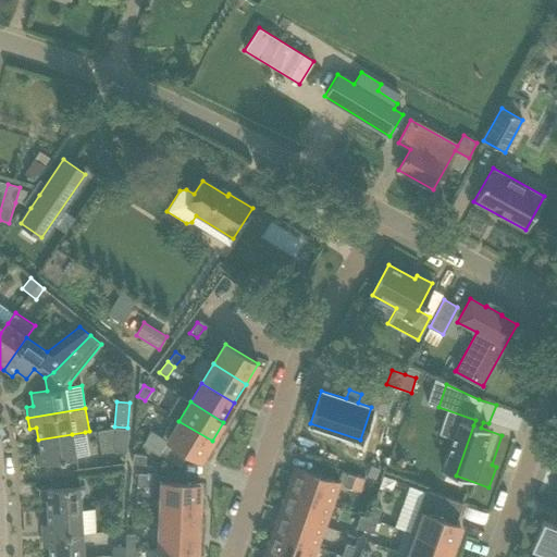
[(200,460),(212,441),(178,421),(174,417),(161,437),(200,460)]
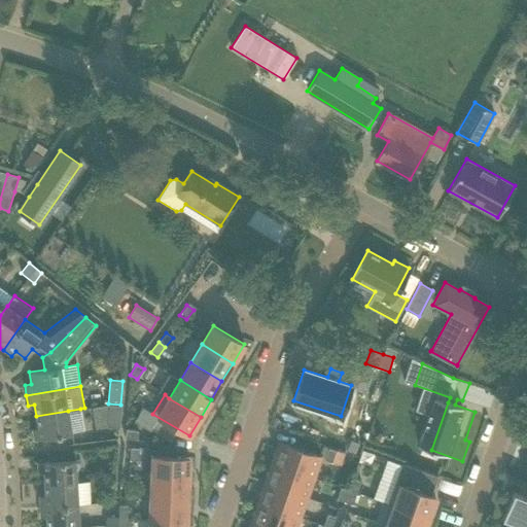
[(120,405),(108,403),(106,426),(118,427),(120,405)]
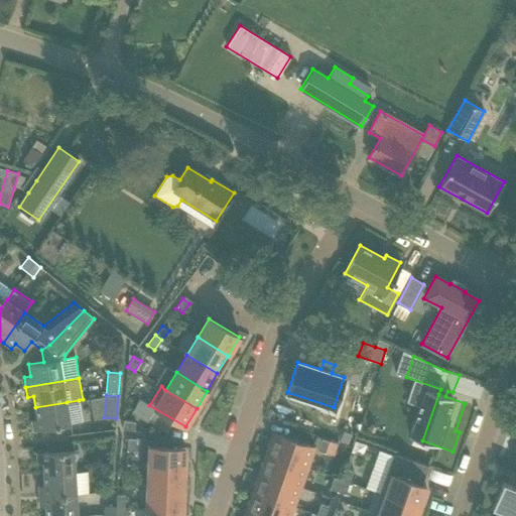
[(70,422),(83,420),(79,400),(67,402),(35,407),(37,418),(31,419),(33,430),(70,424),(70,422)]
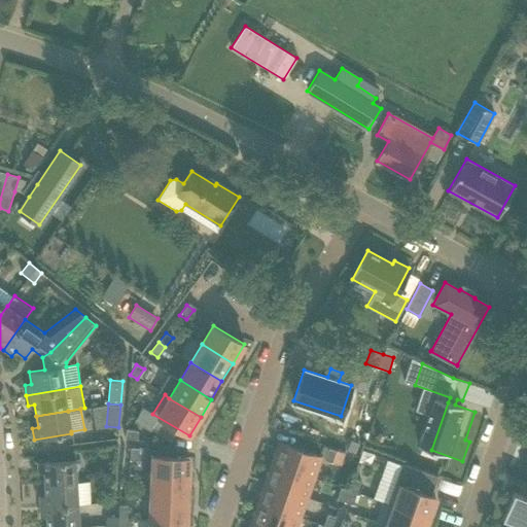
[(138,431),(126,429),(125,437),(137,440),(138,431)]
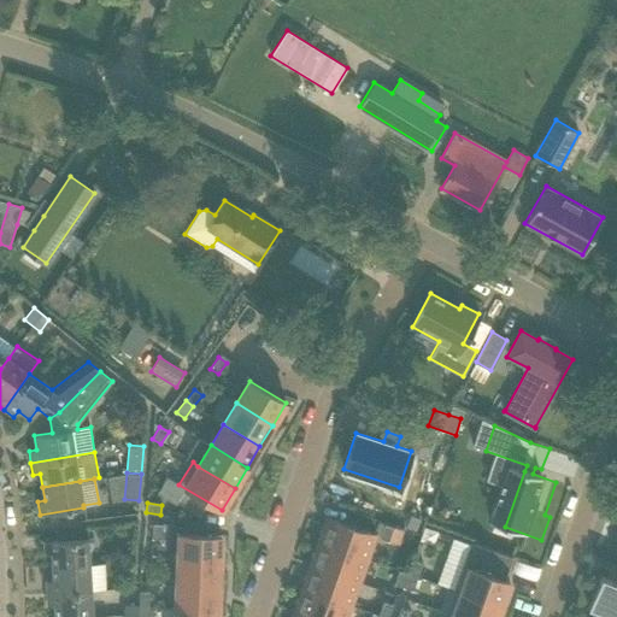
[(318,542),(366,559),(375,535),(330,519),(327,530),(323,529),(318,542)]
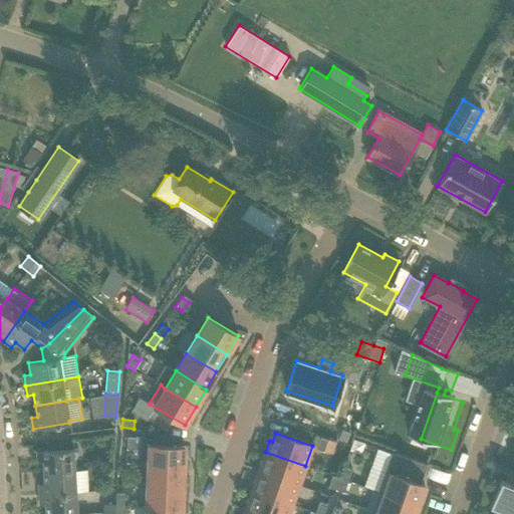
[(127,436),(126,449),(135,449),(136,437),(127,436)]
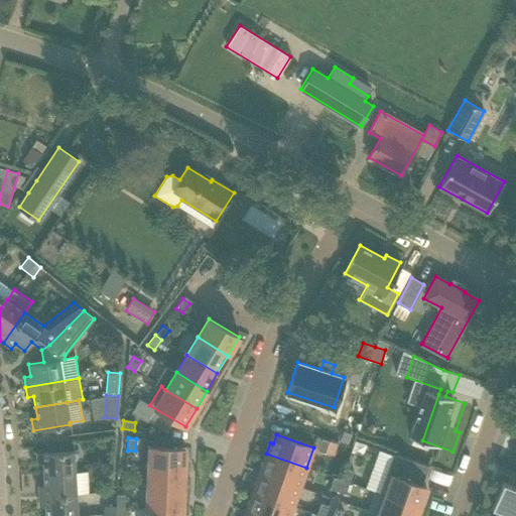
[(321,438),(317,449),(326,453),(330,441),(321,438)]
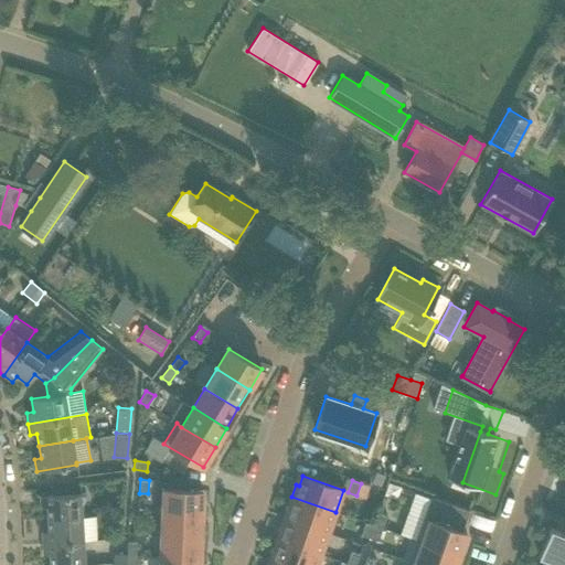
[(162,512),(202,514),(203,490),(164,489),(162,512)]
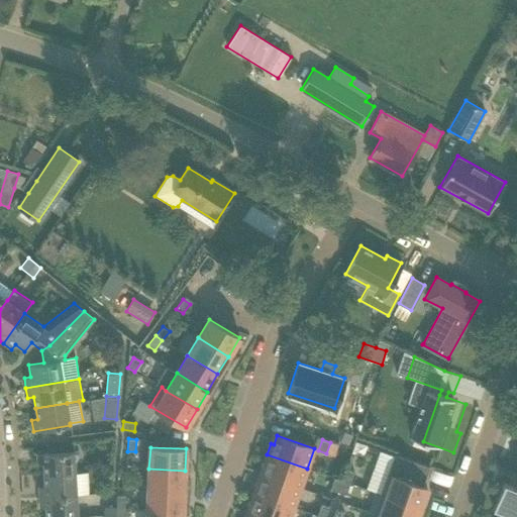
[(43,475),(75,473),(74,450),(36,452),(36,463),(42,463),(43,475)]
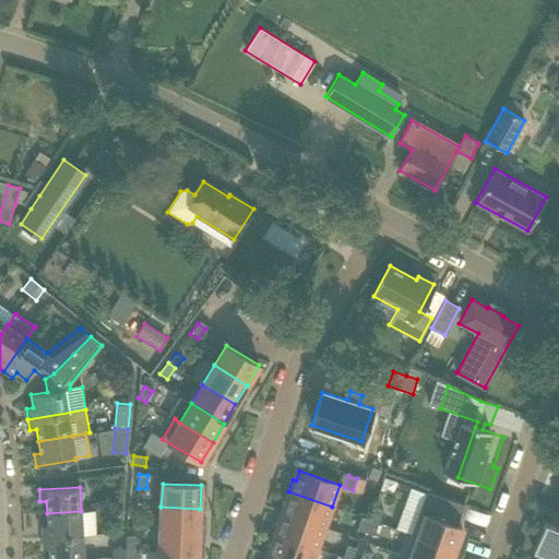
[(284,513),(325,527),(332,507),(288,491),(284,503),(287,504),(284,513)]
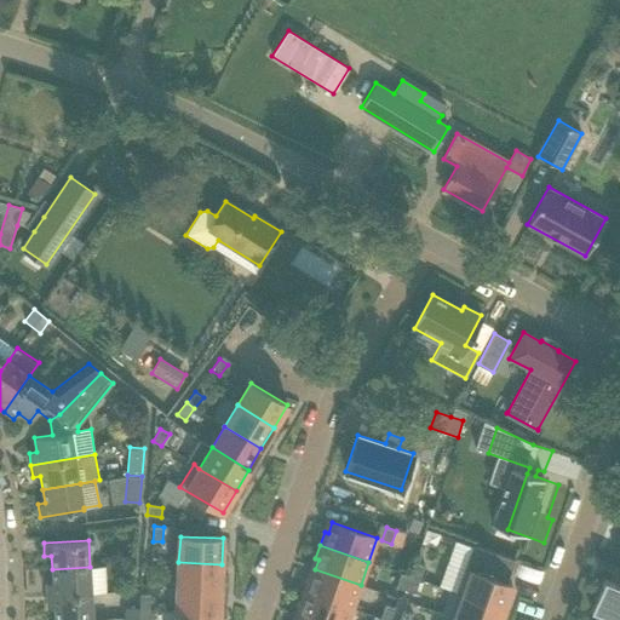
[(503,609),(511,585),(506,583),(515,560),(472,545),(455,593),(463,596),(463,595),(503,609)]
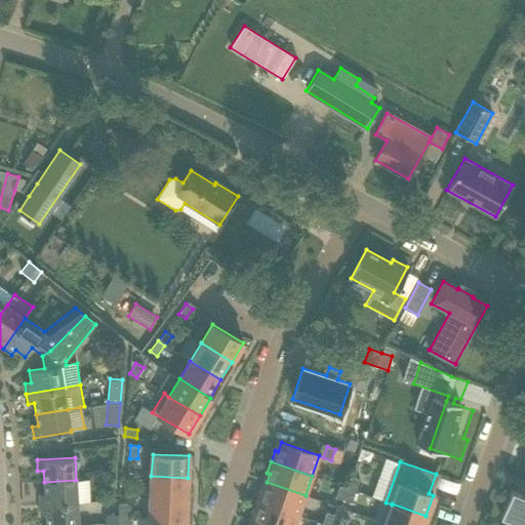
[(102,479),(114,480),(115,472),(103,471),(102,479)]
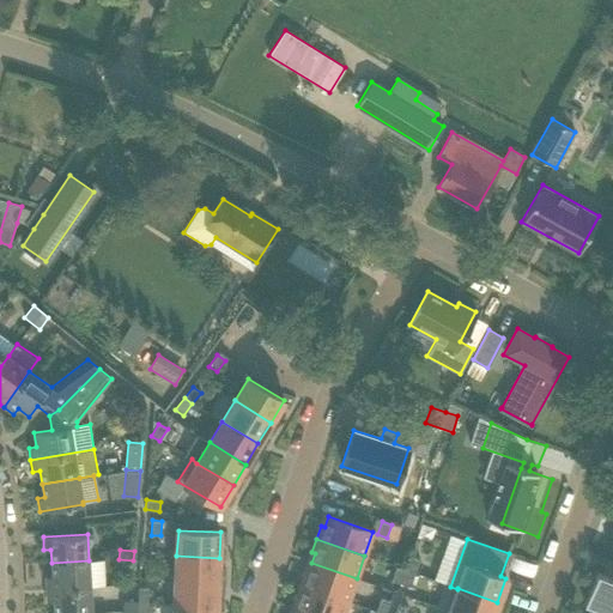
[(218,582),(219,558),(176,556),(175,580),(218,582)]
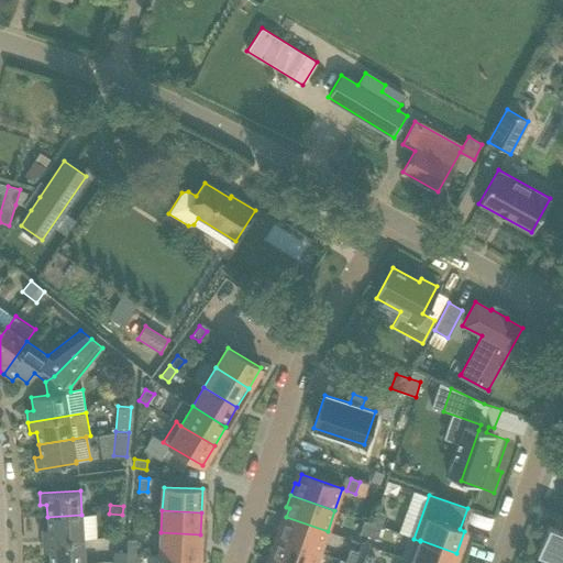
[(373,523),(381,527),(385,514),(377,511),(373,523)]
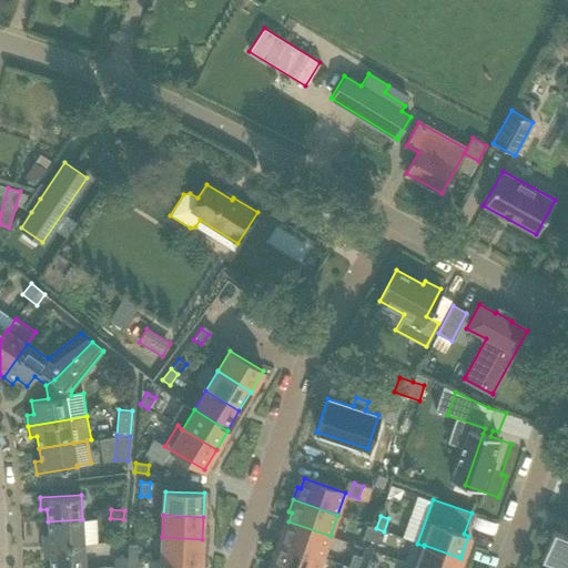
[(123,519),(110,518),(109,527),(122,528),(123,519)]
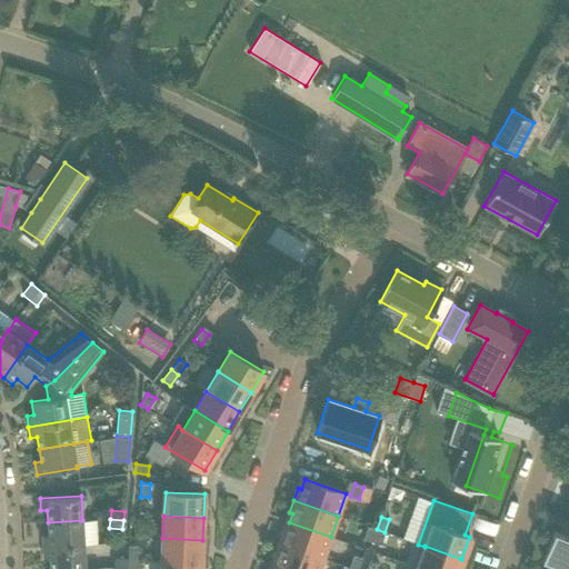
[(83,545),(82,520),(48,522),(49,536),(42,536),(42,547),(83,545)]
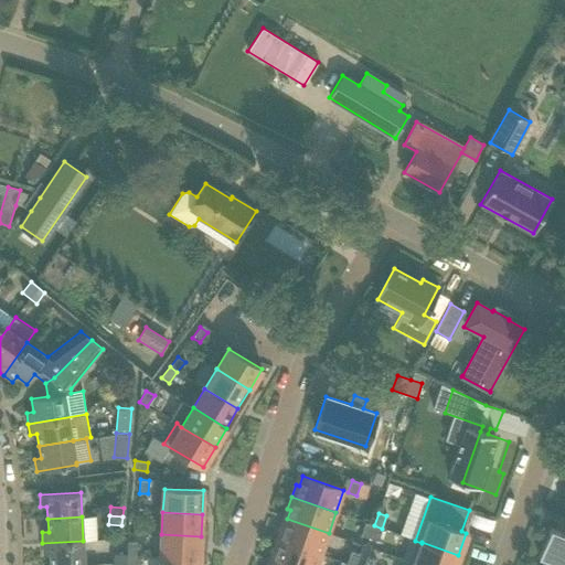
[(539,560),(553,564),(554,564),(564,564),(564,516),(564,519),(564,533),(551,528),(539,560)]
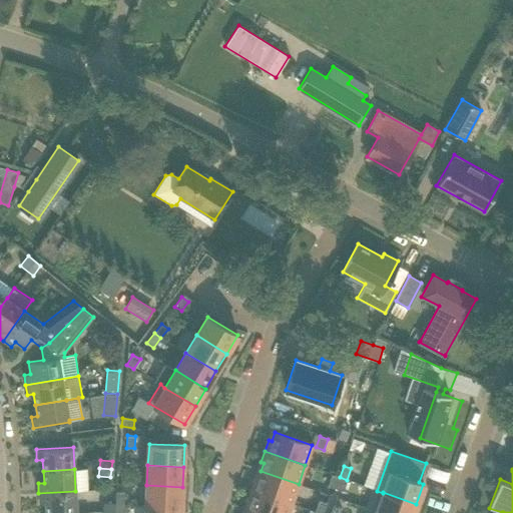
[(299,484),(261,471),(258,479),(255,479),(251,489),(292,503),(299,484)]
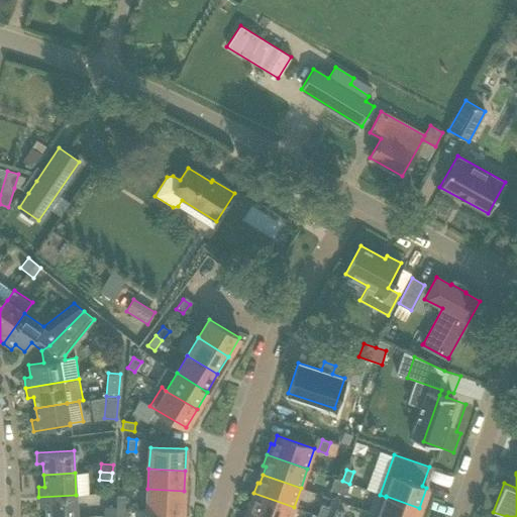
[(133,476),(124,476),(124,488),(132,488),(133,476)]
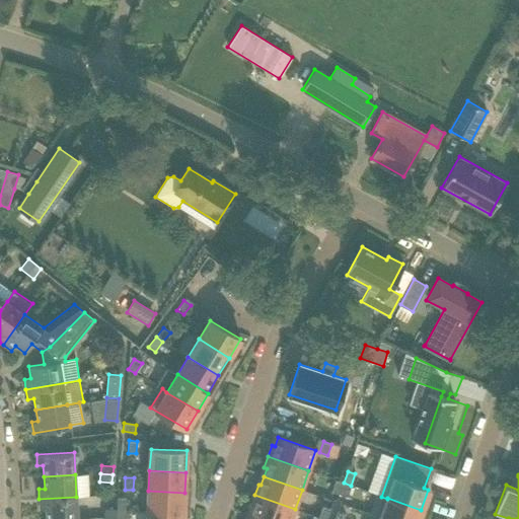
[(340,494),(344,483),(336,479),(331,492),(340,494)]
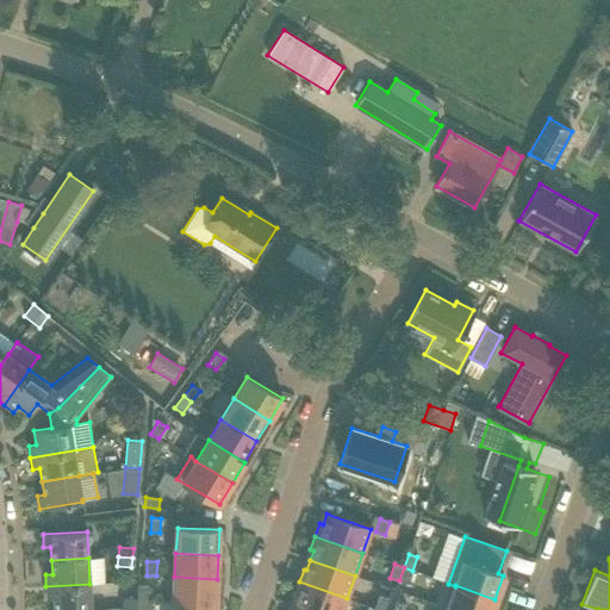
[(412,571),(404,567),(399,580),(408,584),(412,571)]
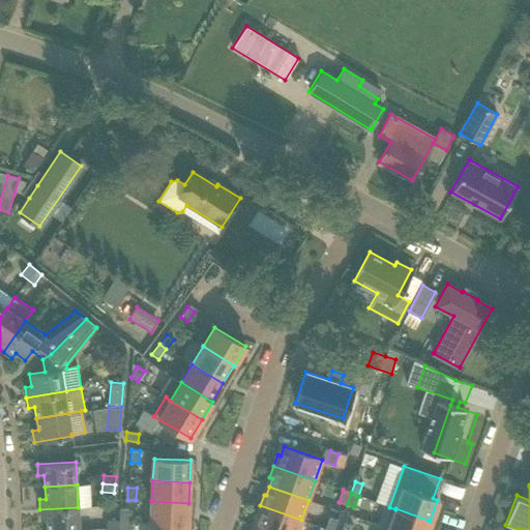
[(151,501),(150,523),(187,524),(188,503),(151,501)]
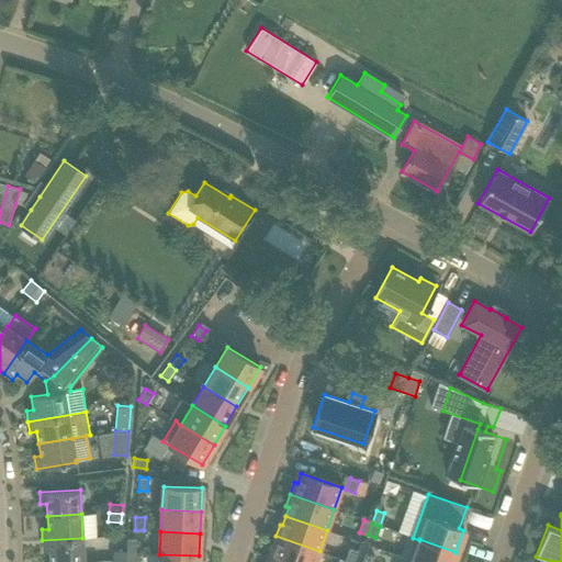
[(271,559),(281,561),(315,561),(319,551),(276,536),(271,548),(274,549),(271,559)]
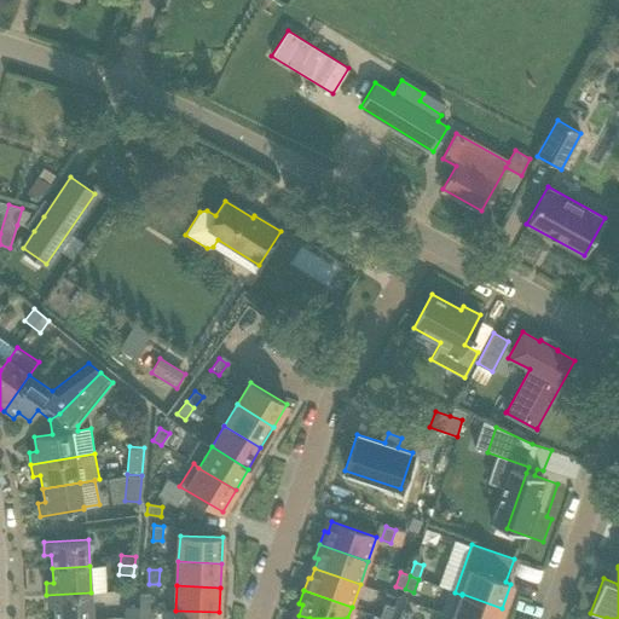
[(55,618),(77,618),(93,618),(91,593),(46,595),(47,607),(55,607),(55,618)]
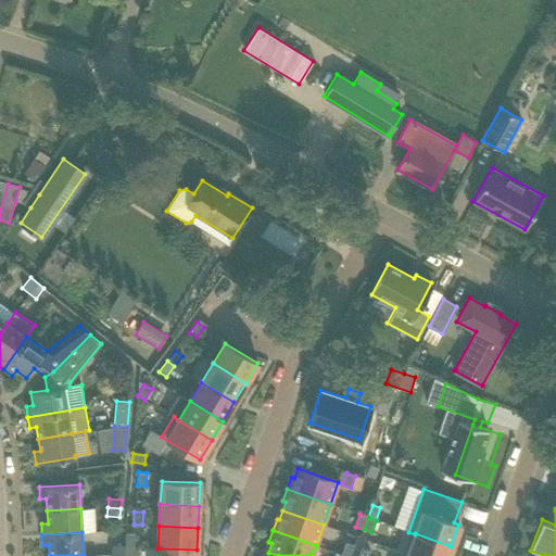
[(126,533),(125,546),(134,546),(135,533),(126,533)]
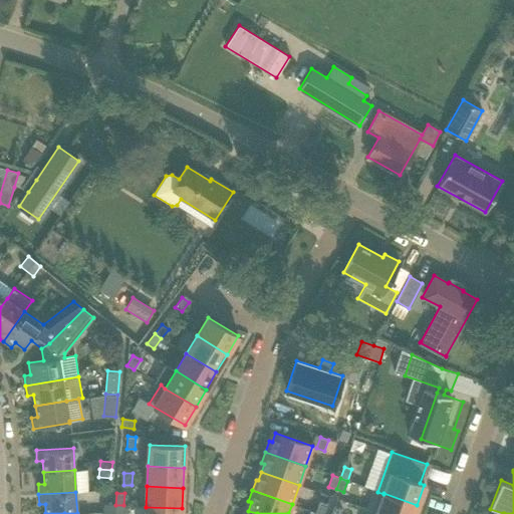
[(383,494),(376,512),(380,513),(414,513),(417,505),(383,493),(383,494)]
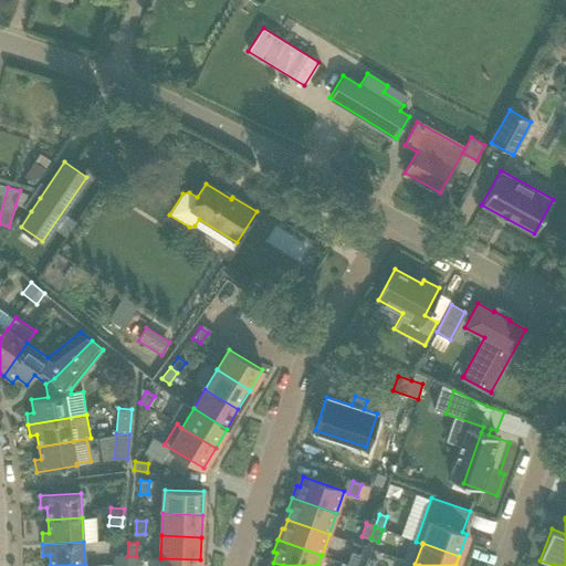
[(347,565),(350,565),(356,565),(360,555),(352,552),(347,565)]
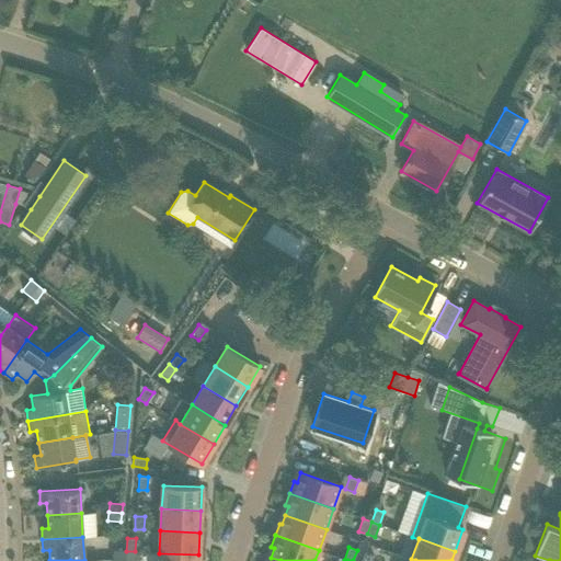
[(112,559),(126,559),(126,551),(113,550),(112,559)]
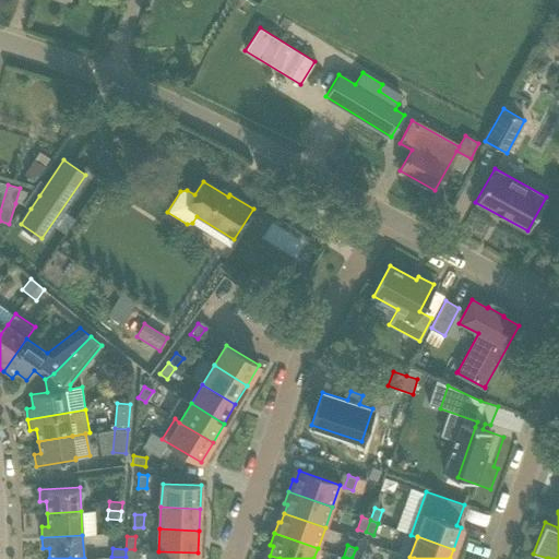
[(134,558),(134,549),(126,549),(125,558),(134,558)]
